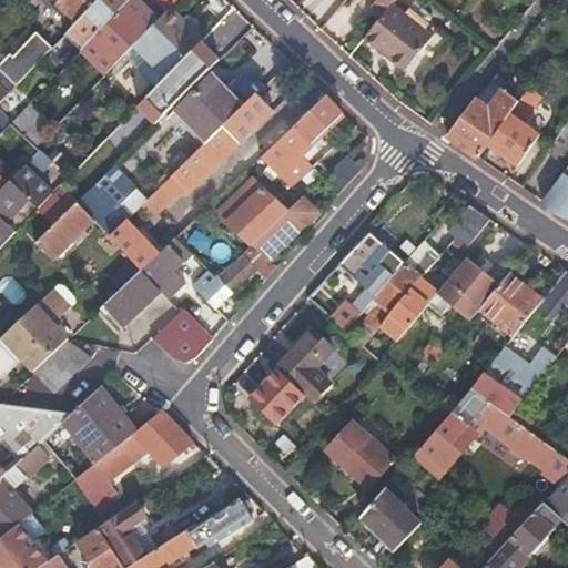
[(43,0),(56,11),(62,4),(60,3),(57,0),(43,0)]
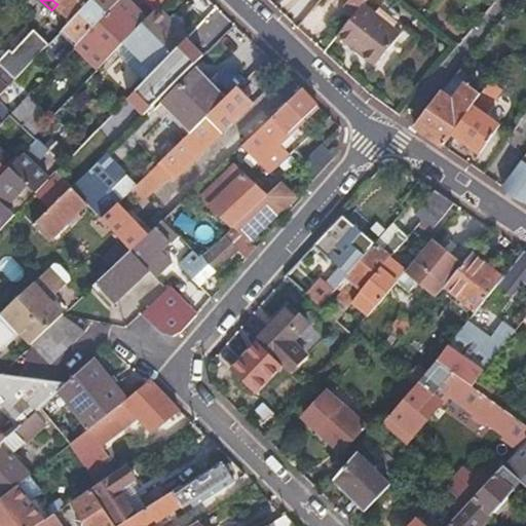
[(74,20),(92,0),(58,0),(55,3),(58,4),(74,20)]
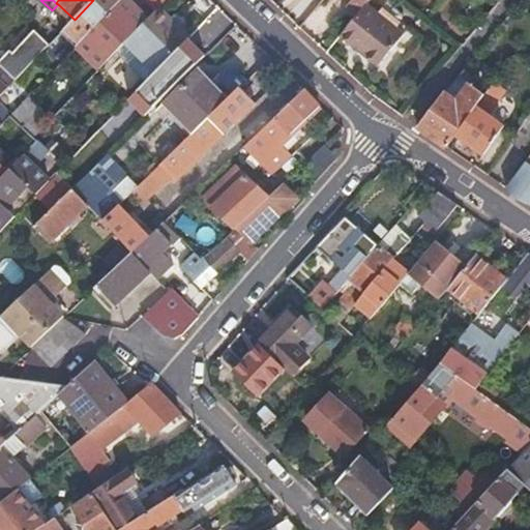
[(123,0),(93,0),(75,20),(68,27),(67,26),(66,28),(81,42),(93,30),(94,31),(123,0)]
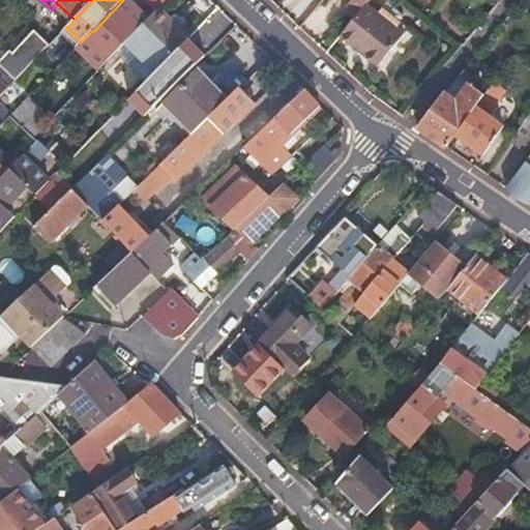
[(147,19),(127,0),(123,0),(94,31),(93,30),(81,42),(78,46),(77,47),(99,68),(116,51),(128,37),(147,19)]
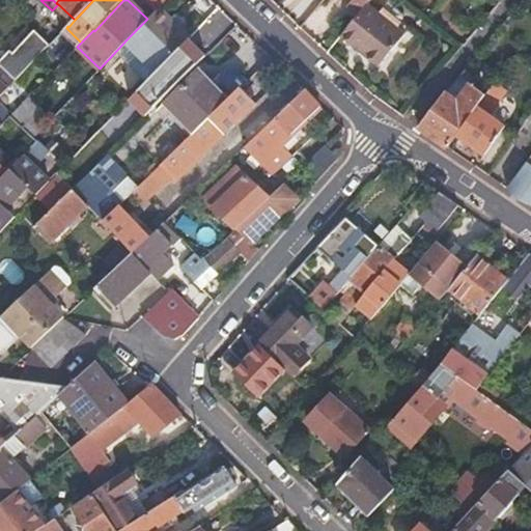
[(155,10),(159,6),(164,0),(144,0),(144,1),(155,10)]
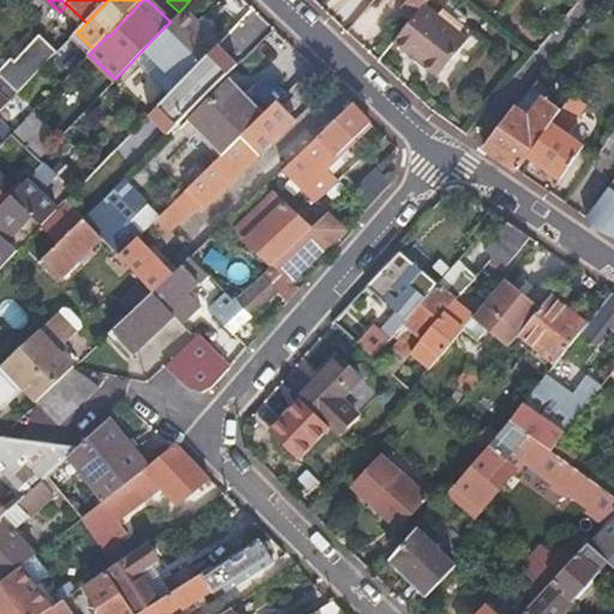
[(421,7),(392,42),(437,78),(469,38),(425,2),(421,7)]
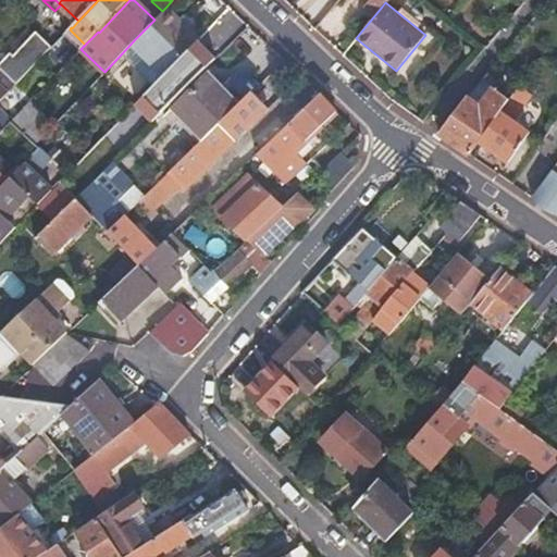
[(198,41),(200,39),(166,7),(162,11),(155,20),(135,39),(147,51),(134,64),(156,85),(198,41)]
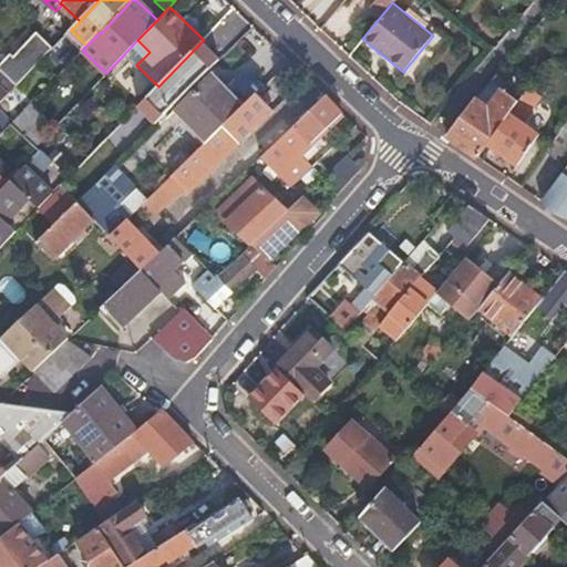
[(0,65),(0,68),(18,84),(55,45),(39,30),(26,44),(14,54),(12,52),(0,65)]
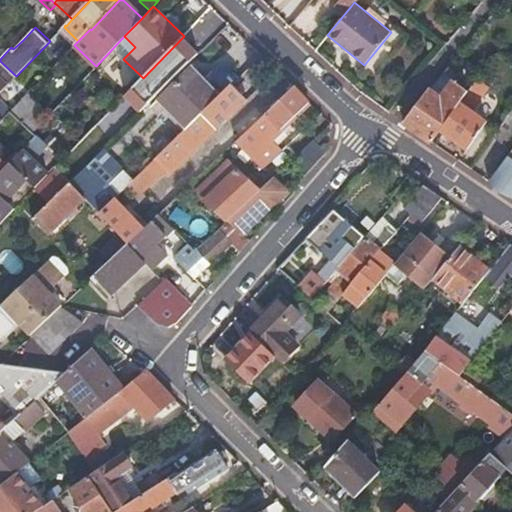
[(64,27),(60,30),(75,44),(78,41),(64,27)]
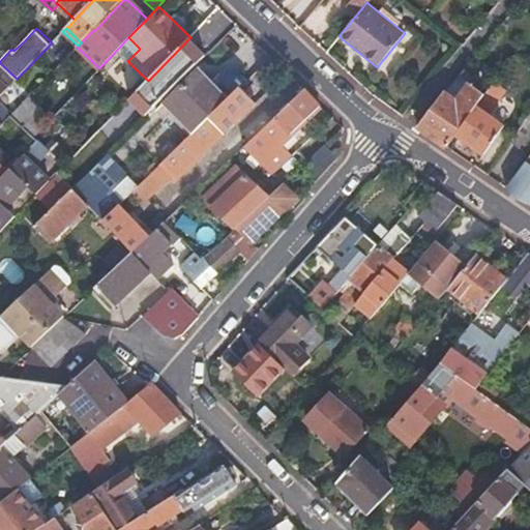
[(13,51),(24,41),(21,37),(10,48),(11,49),(13,51)]
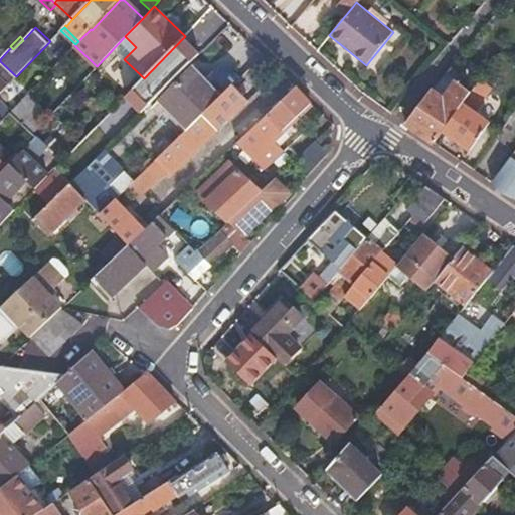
[(113,49),(124,59),(136,47),(125,36),(113,49)]
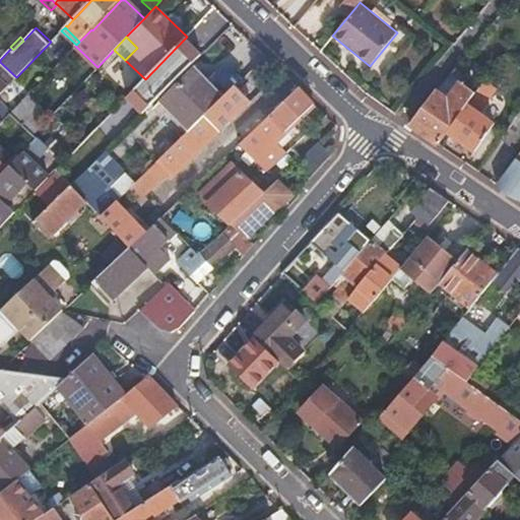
[(201,55),(185,39),(145,79),(126,98),(142,114),(201,55)]
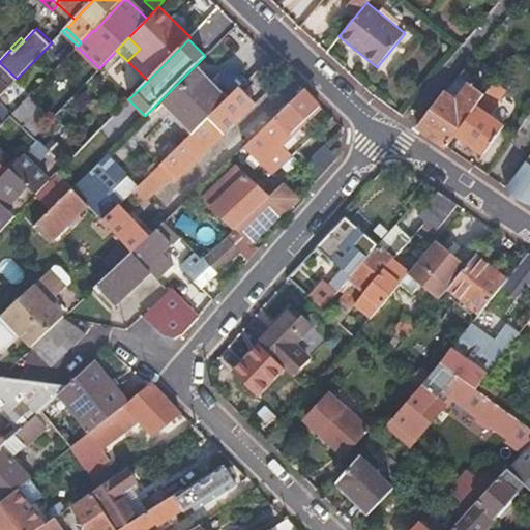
[(0,95),(17,79),(0,63),(0,95)]
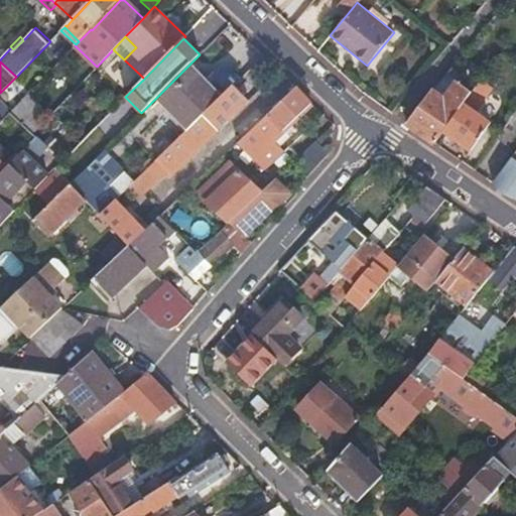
[(233,84),(240,78),(229,68),(209,86),(192,69),(152,109),(160,117),(170,108),(188,127),(233,84)]
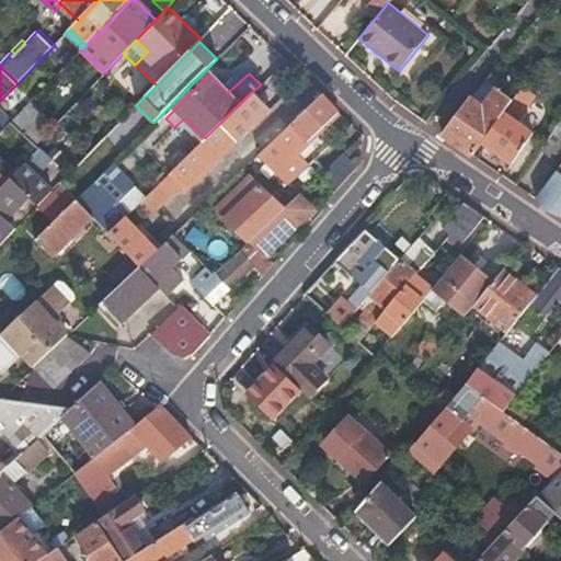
[(535,94),(522,86),(506,107),(519,116),(535,94)]
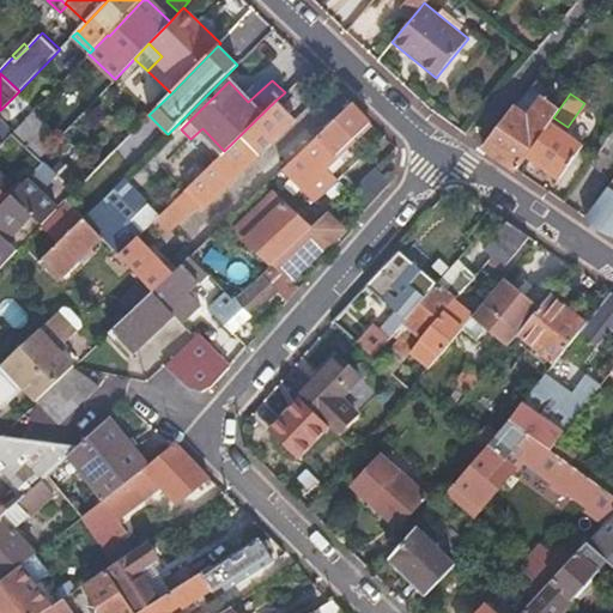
[(521,126),(534,107),(522,98),(507,116),(521,126)]
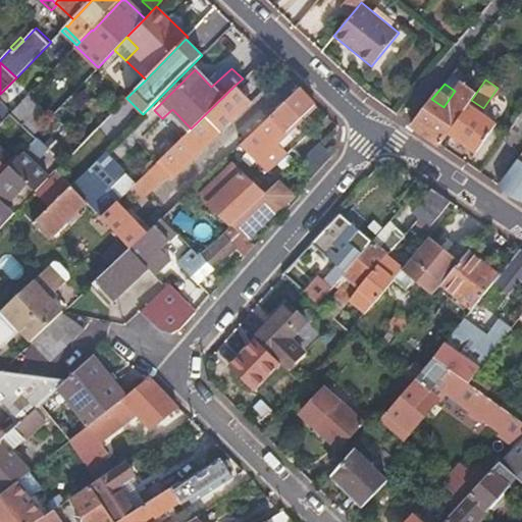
[(252,101),(236,85),(191,128),(181,138),(163,155),(138,180),(131,188),(142,200),(168,173),(173,177),(252,101)]
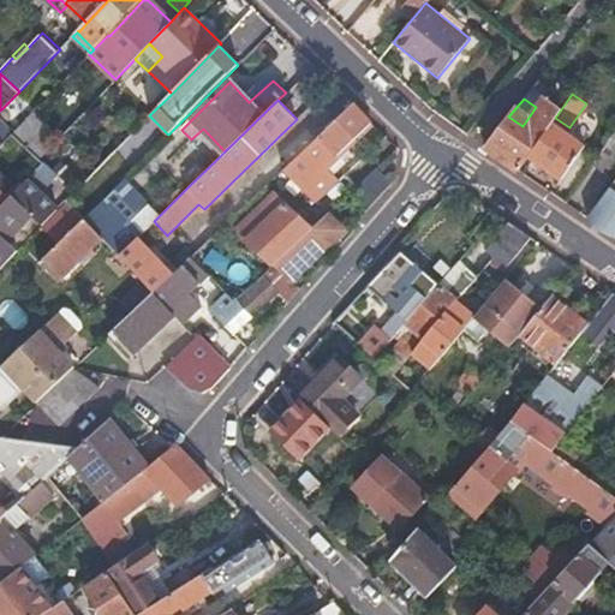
[(311,196),(316,201),(339,180),(327,168),(340,155),(339,154),(374,123),(353,102),(284,169),(311,196)]
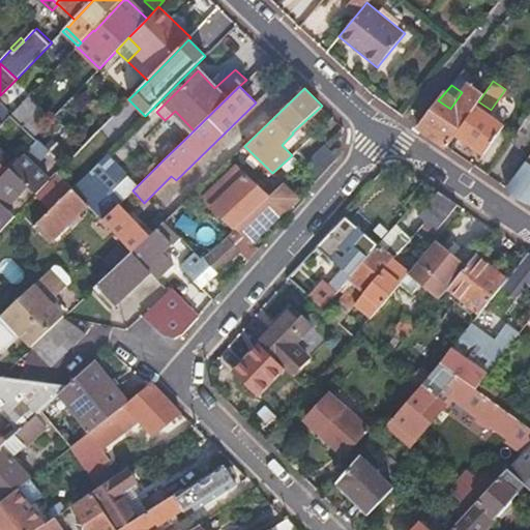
[(438,100),(417,127),(447,147),(457,135),(476,106),(478,104),(462,92),(450,109),(438,100)]
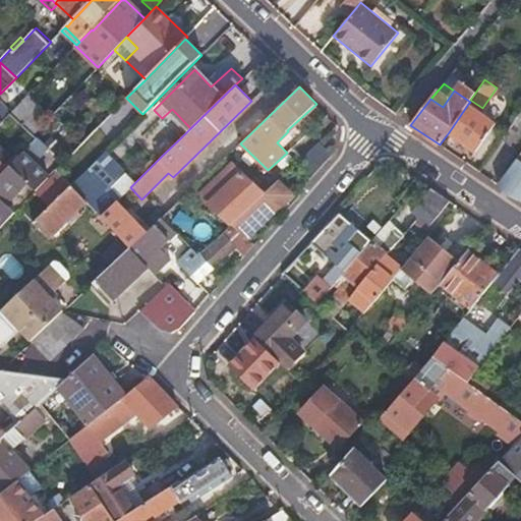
[(0,113),(8,105),(1,98),(0,99),(0,113)]
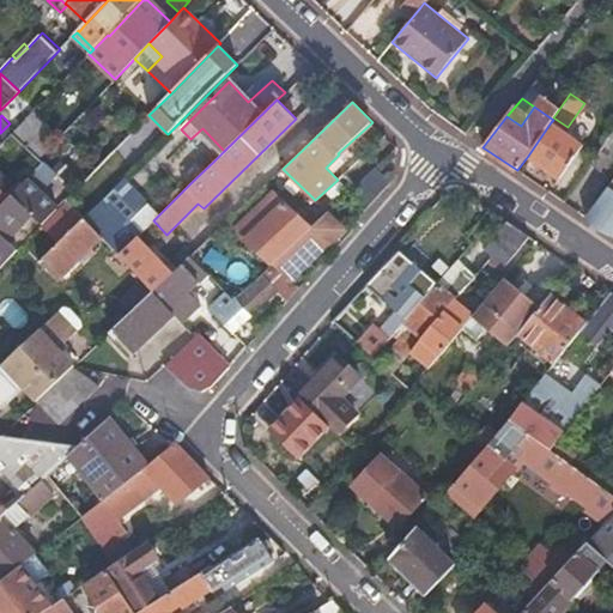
[(13,133),(40,159),(56,140),(30,115),(30,116),(13,133)]
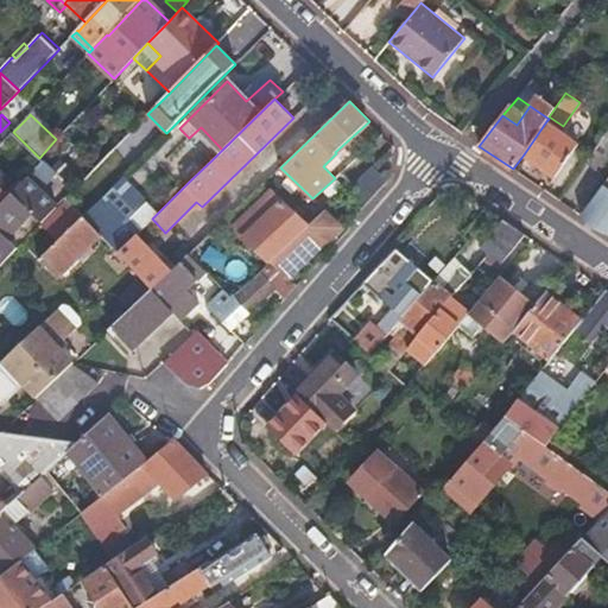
[(578,145),(546,121),(524,154),(555,177),(578,145)]
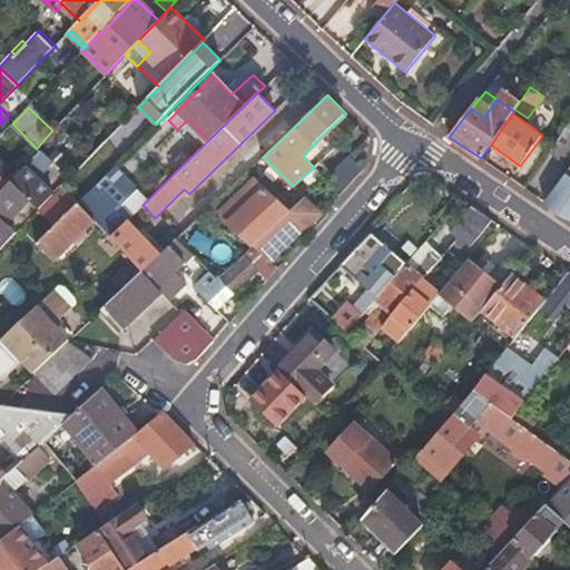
[(188,140),(198,150),(208,140),(188,119),(177,129),(188,140)]
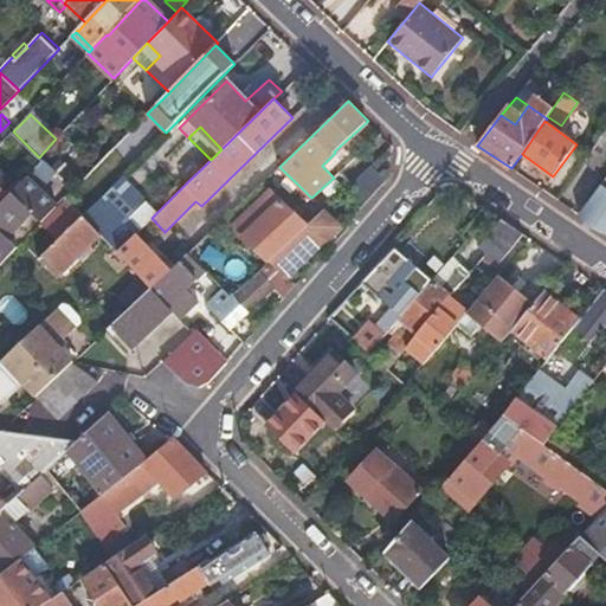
[(582,165),(605,130),(605,128),(582,165)]
